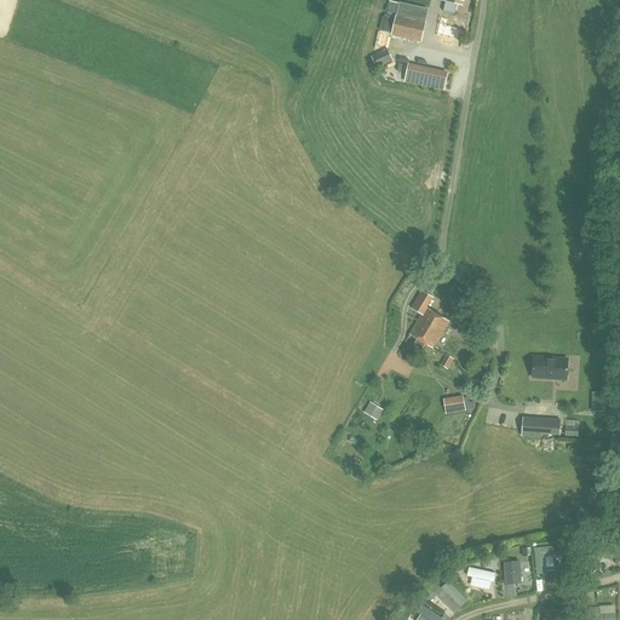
[(445,0),(446,0),(459,4),(457,10),(466,12),(469,3),(469,0),(445,0)]
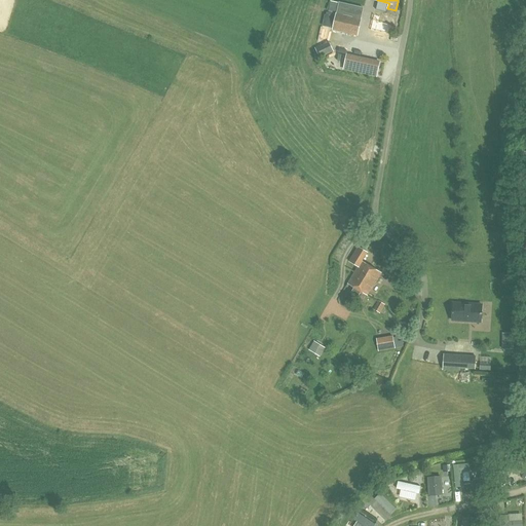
[(361,19),(336,13),(333,29),(358,35),(361,19)]
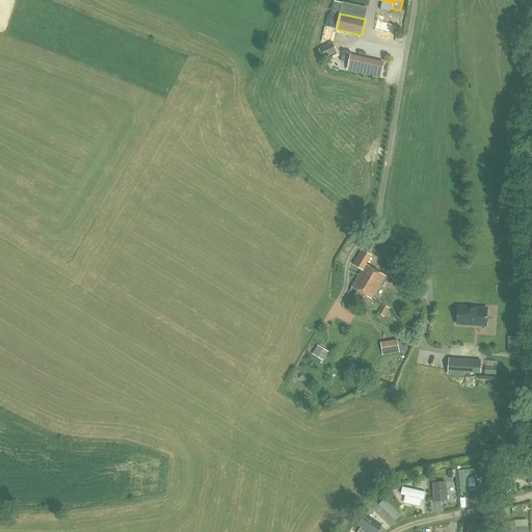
[(345,35),(335,32),(334,40),(344,42),(345,35)]
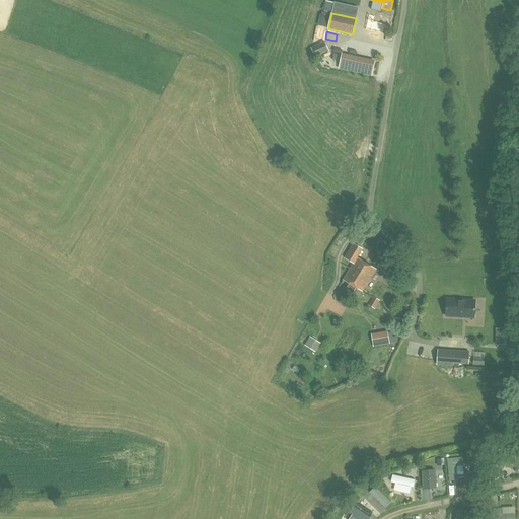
[(309,44),(311,48),(315,57),(329,51),(322,36),(309,44)]
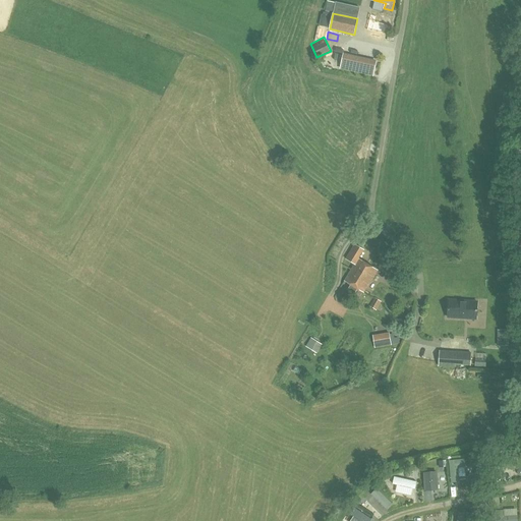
[(363,293),(378,270),(358,258),(364,249),(355,244),(345,261),(354,266),(345,282),(363,293)]
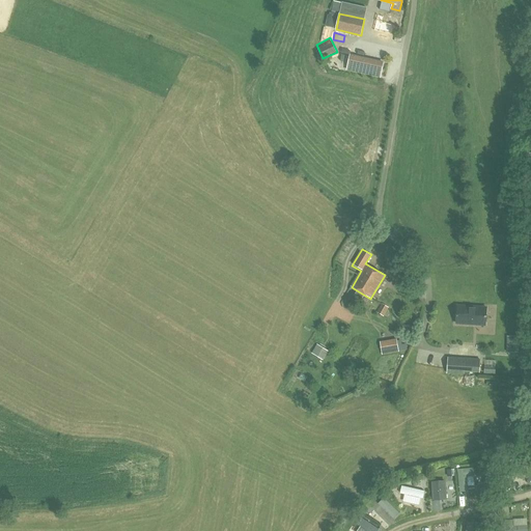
[(410,272),(399,266),(391,277),(401,284),(410,272)]
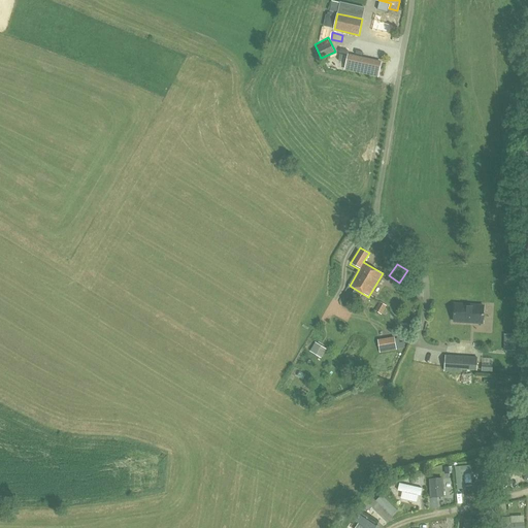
[(387,305),(380,302),(375,310),(382,315),(387,305)]
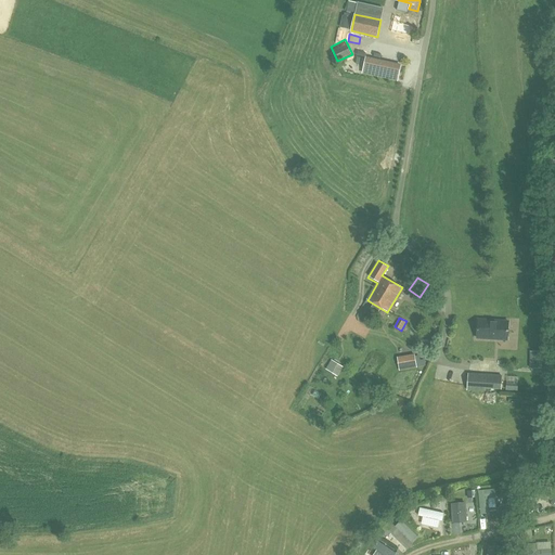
[(507,340),(508,322),(478,320),(477,338),(507,340)]
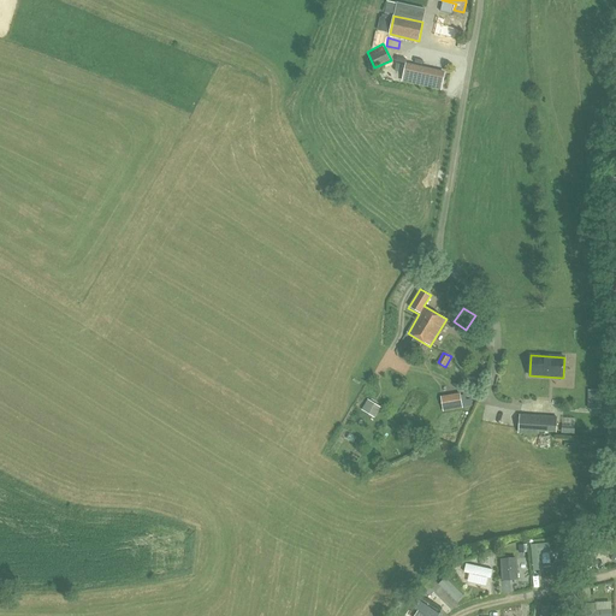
[(461,396),(442,398),(444,410),(463,407),(461,396)]
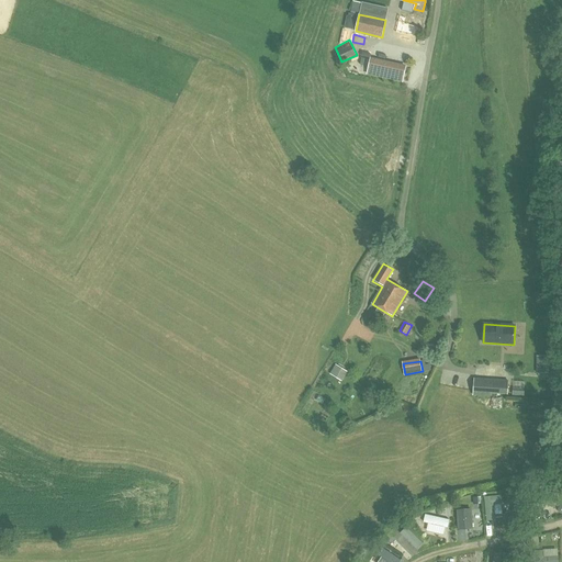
[(347,371),(337,364),(332,374),(341,381),(347,371)]
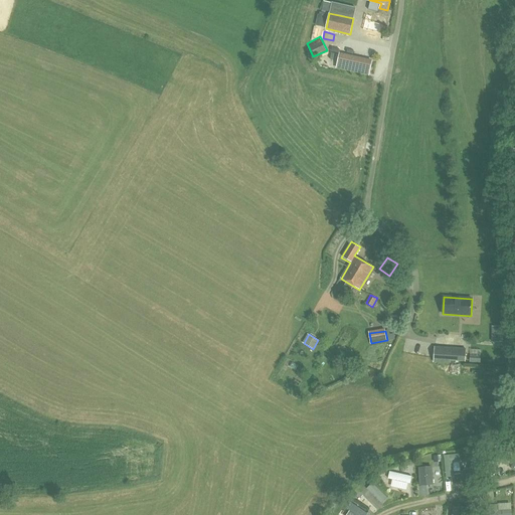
[(466,349),(435,347),(434,362),(449,363),(449,360),(465,361),(466,349)]
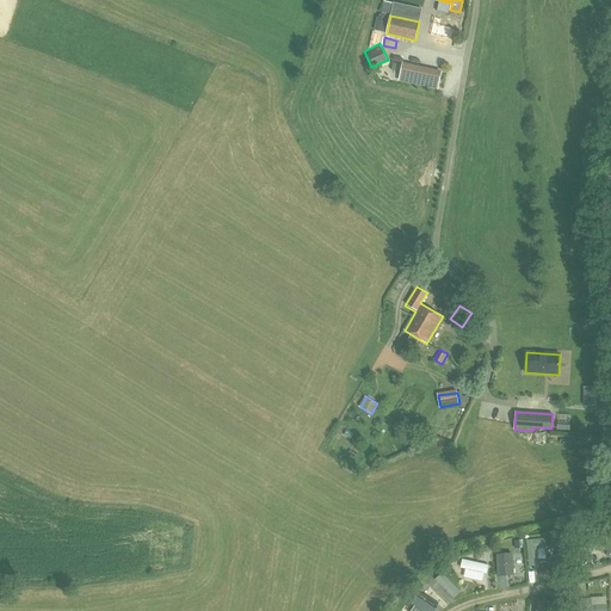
[(600,549),(610,544),(610,538),(610,536),(597,542),(600,549)]
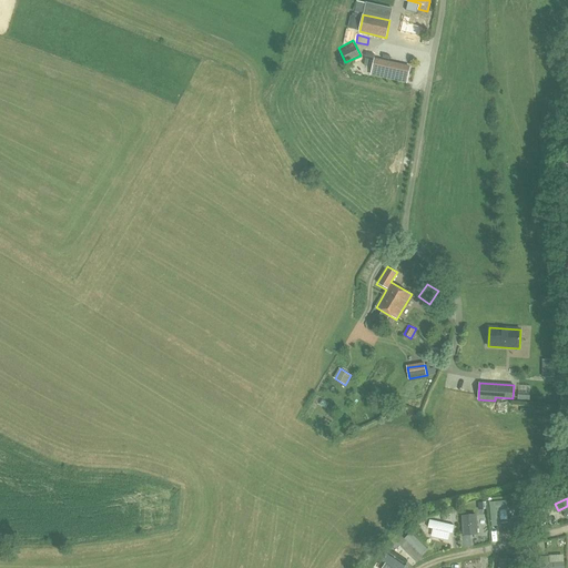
[(490,503),(492,527),(498,526),(497,511),(506,510),(505,501),(490,503)]
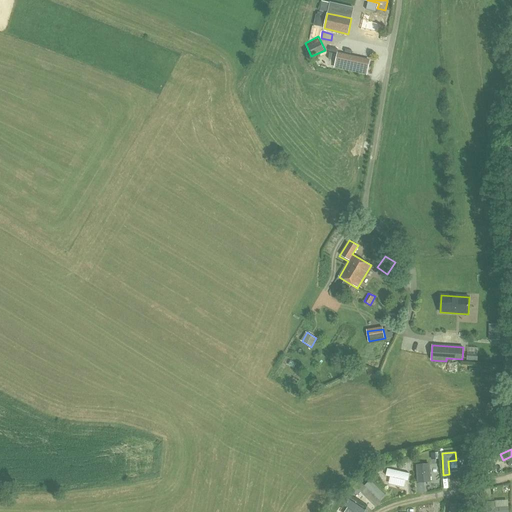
[(429,465),(417,466),(418,482),(429,482),(429,465)]
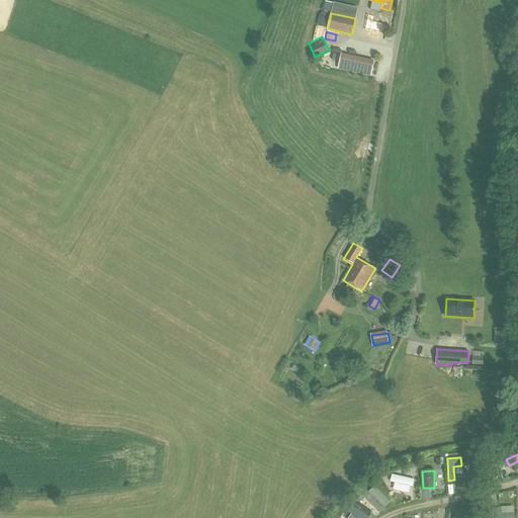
[(409,500),(415,496),(404,475),(397,479),(409,500)]
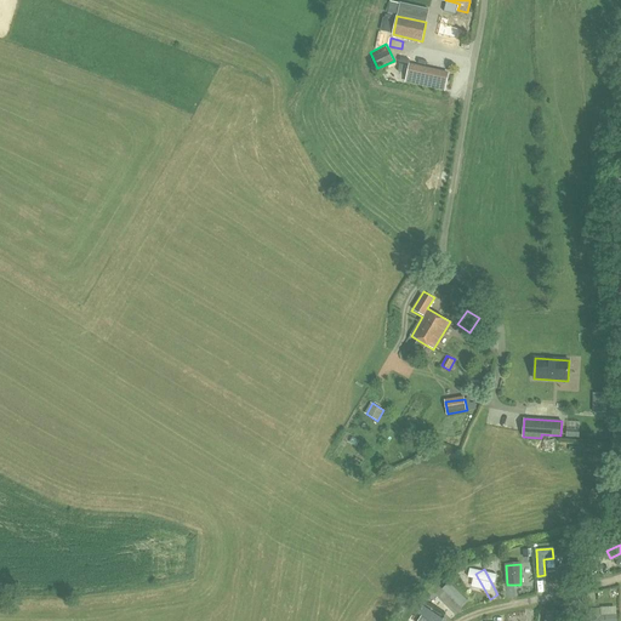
[(446,590),(466,609),(473,602),(454,582),(446,590)]
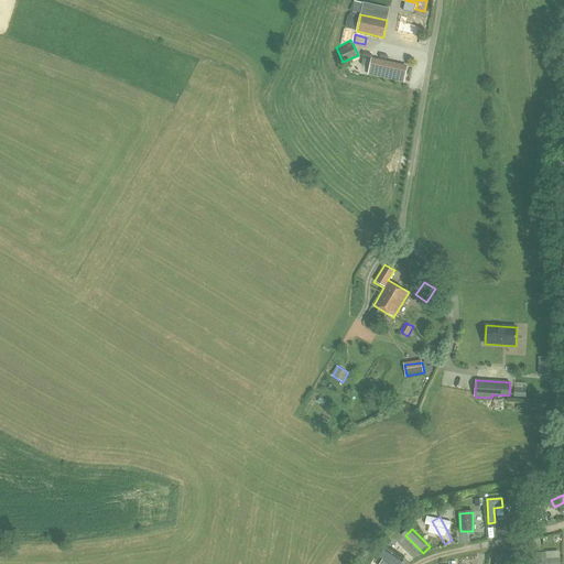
[(378,562),(381,563),(405,563),(408,562),(386,549),(378,562)]
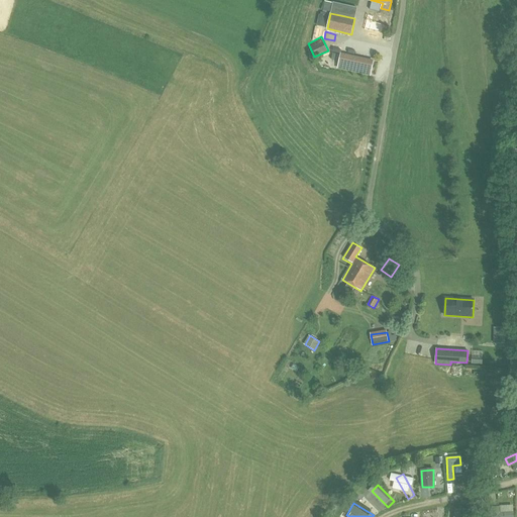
[(491,516),(513,516),(514,512),(500,513),(499,507),(491,507),(491,516)]
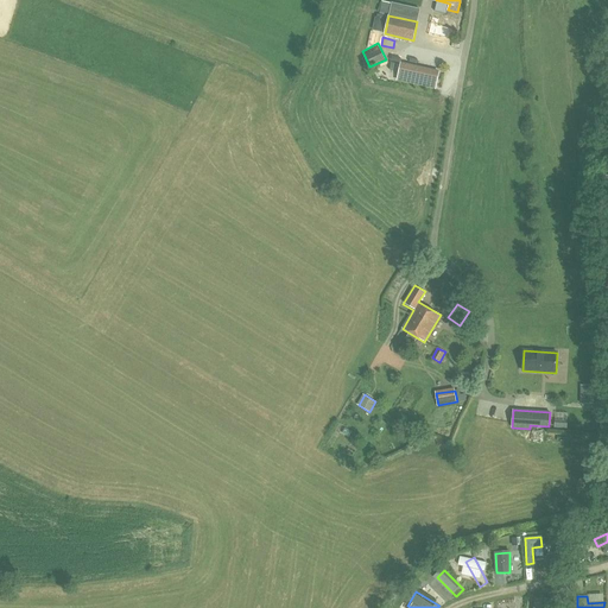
[(551,607),(553,599),(534,597),(533,607),(551,607)]
